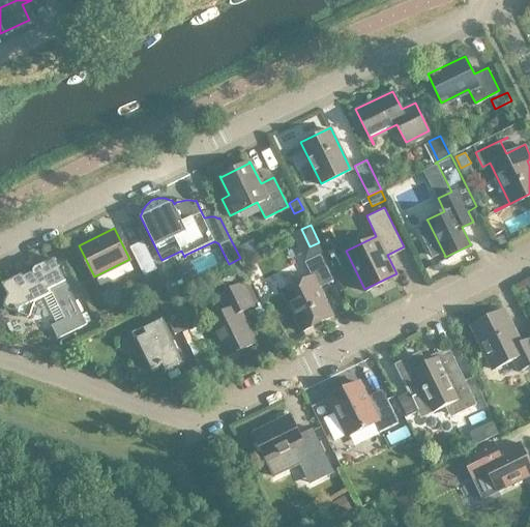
[(499,231),(495,233),(501,244),(510,240),(507,234),(499,231)]
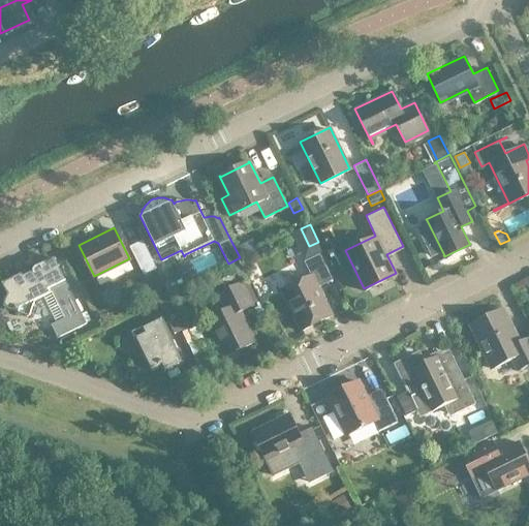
[(142,239),(129,245),(143,273),(156,266),(142,239)]
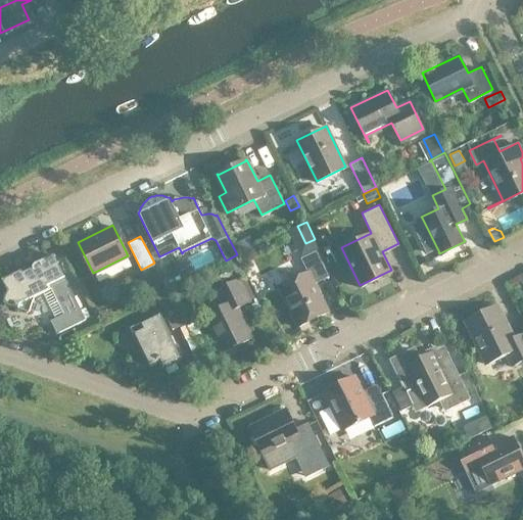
[(298,325),(327,311),(314,282),(328,275),(316,249),(300,257),(307,271),(278,285),(298,325)]
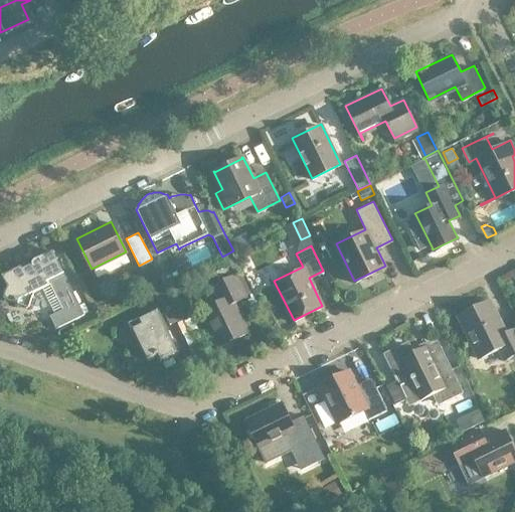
[(21,266),(2,275),(7,286),(3,297),(28,306),(32,291),(42,287),(54,312),(49,315),(55,327),(84,313),(52,249),(35,259),(32,264),(22,268),(21,266)]
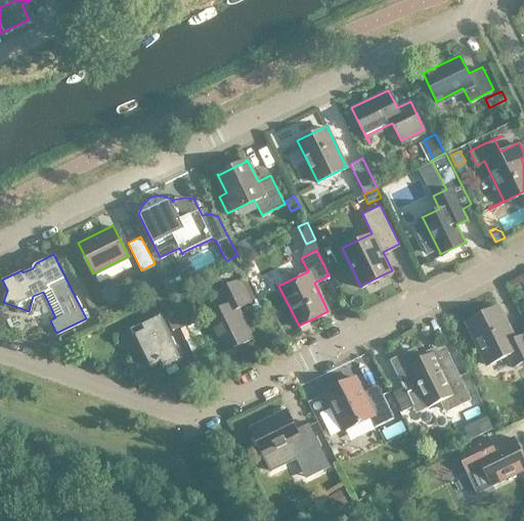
[(239,261),(231,264),(236,276),(245,272),(239,261)]
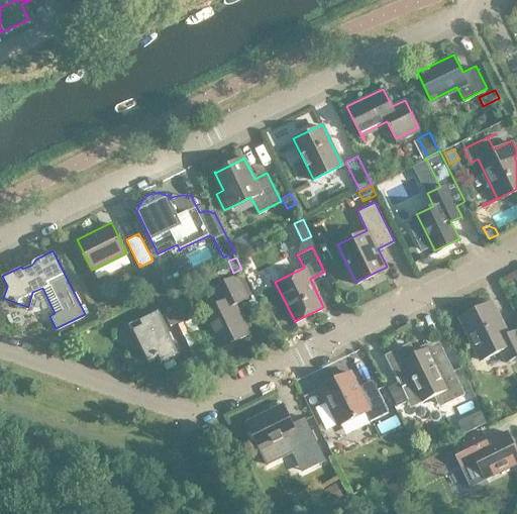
[(225,263),(212,269),(217,277),(229,271),(225,263)]
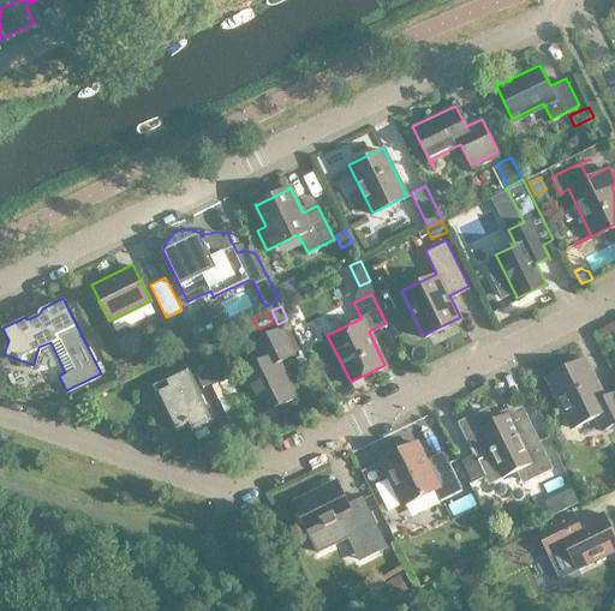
[(262,412),(296,396),(278,360),(293,353),(280,327),(252,340),(262,358),(242,369),(262,412)]
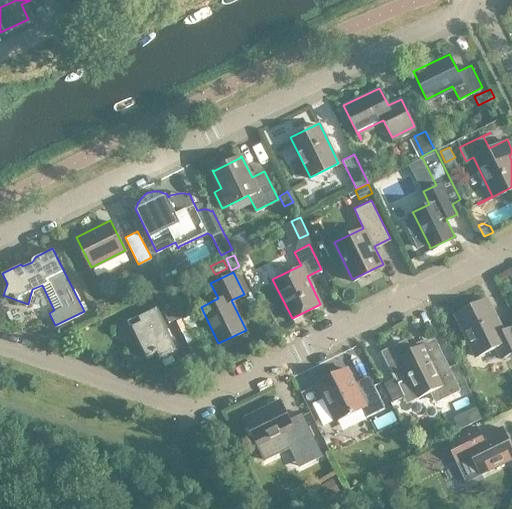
[(163,283),(152,288),(167,319),(178,314),(163,283)]
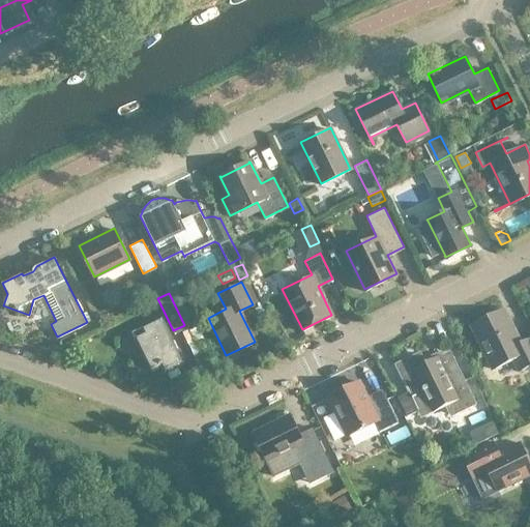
[(261,304),(255,308),(259,318),(266,314),(261,304)]
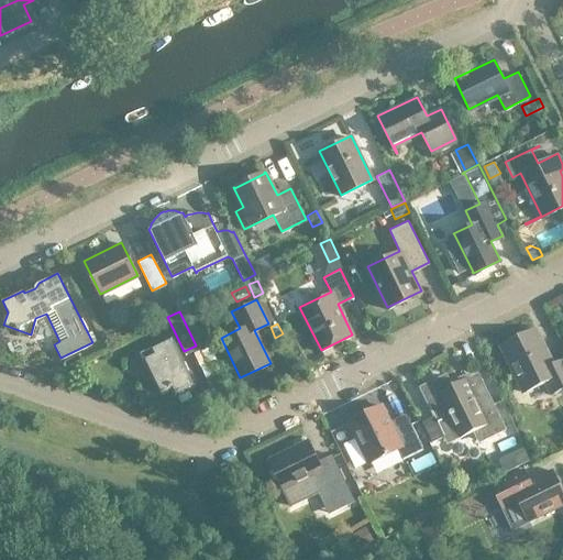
[(551,393),(562,386),(562,357),(551,363),(533,328),(532,328),(532,330),(504,343),(503,342),(501,343),(525,391),(526,391),(526,388),(544,380),(551,393)]
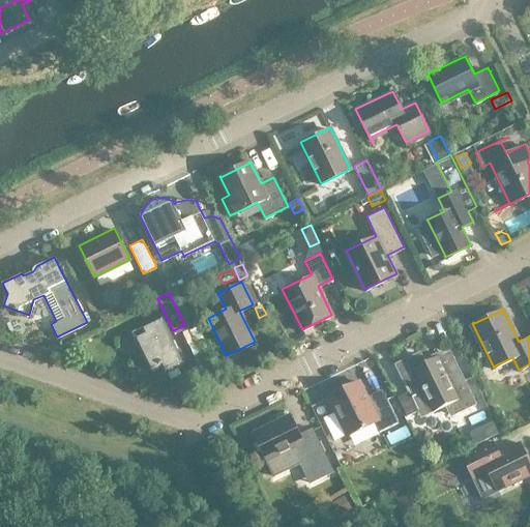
[(165,370),(182,361),(160,318),(144,326),(147,332),(137,338),(151,369),(162,363),(165,370)]
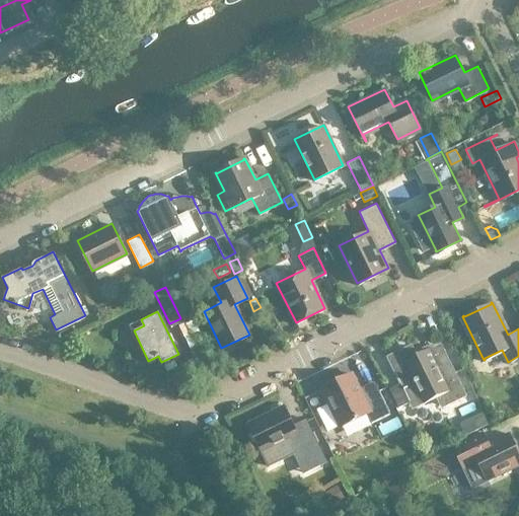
[(388,360),(399,382),(388,387),(397,406),(409,400),(410,402),(417,406),(436,395),(439,402),(446,404),(461,396),(464,389),(443,347),(436,344),(417,354),(414,348),(406,345),(390,353),(388,360)]
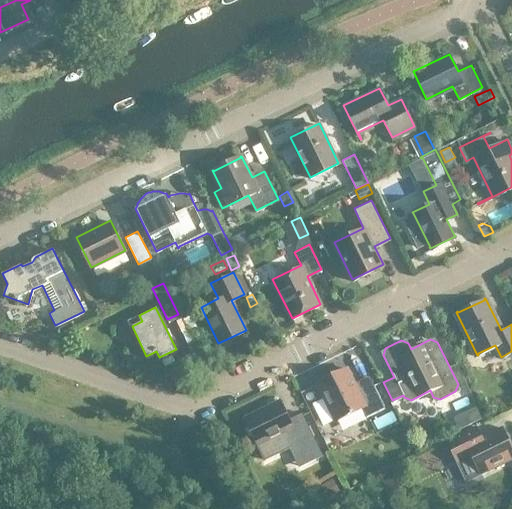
[(347,367),(305,387),(324,425),(362,406),(366,415),(384,406),(372,383),(358,390),(347,367)]
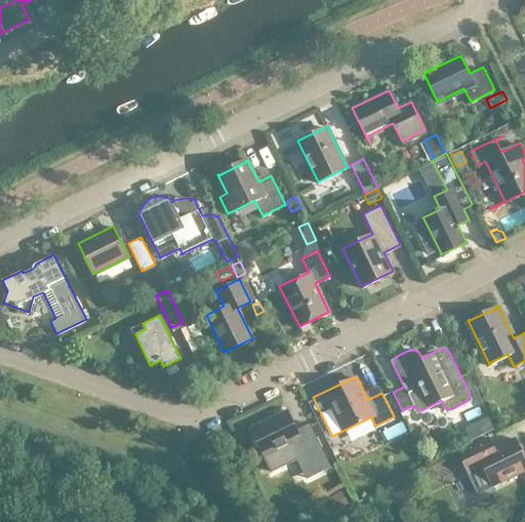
[(290,443),(297,456),(304,470),(327,457),(310,422),(296,428),(287,410),(250,428),(268,463),(269,463),(265,455),(290,443)]
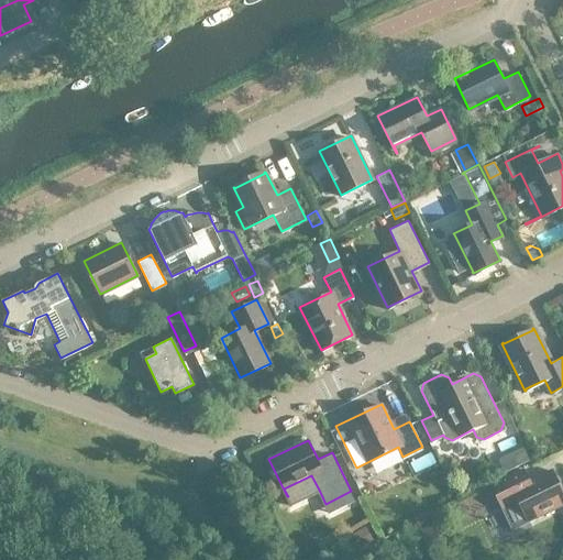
[(522,447),(510,452),(517,467),(529,460),(522,447)]
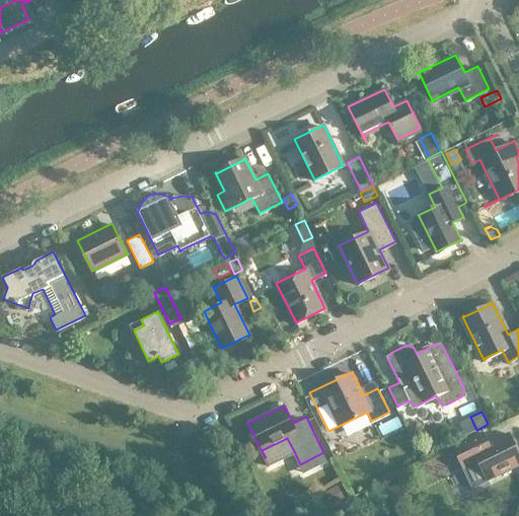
[(483,431),(452,445),(472,487),(518,463),(518,452),(509,432),(488,442),(483,431)]
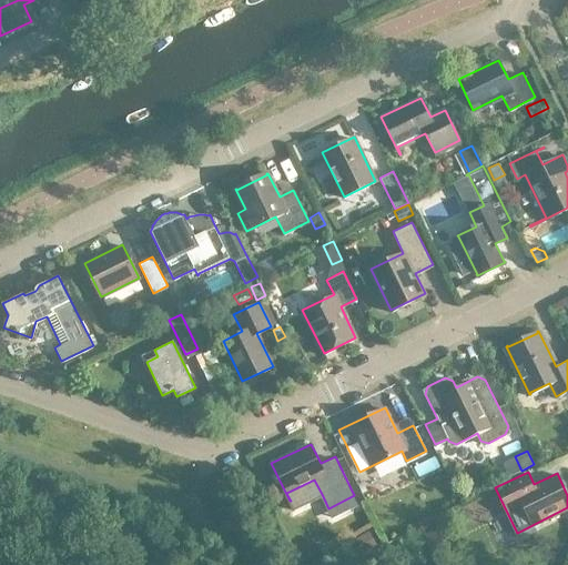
[(369,528),(355,536),(363,552),(377,545),(369,528)]
